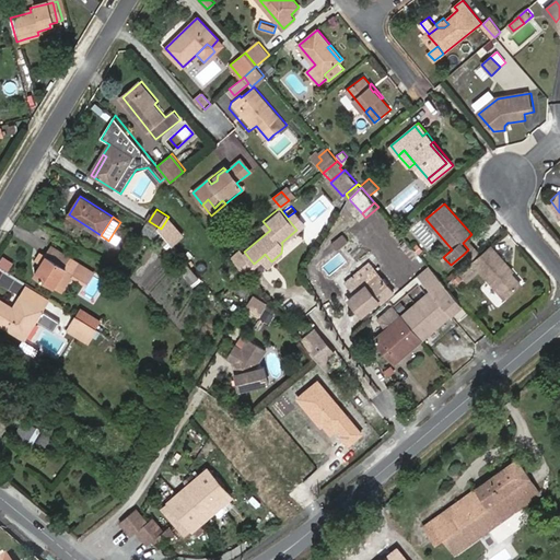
[(174,245),(185,235),(170,217),(168,217),(161,229),(174,245)]
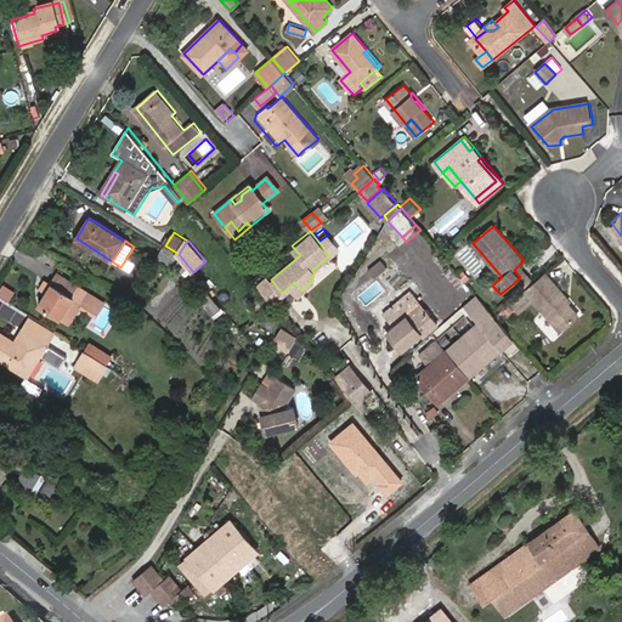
[(158,256),(173,265),(179,254),(165,246),(158,256)]
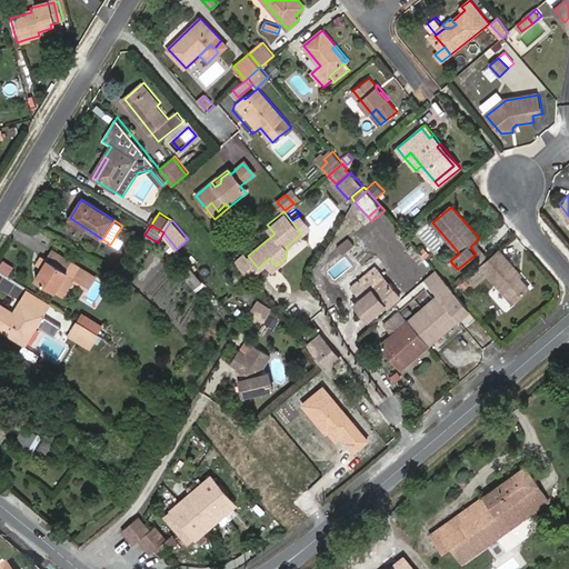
[(398,239),(405,233),(402,231),(399,227),(391,232),(398,239)]
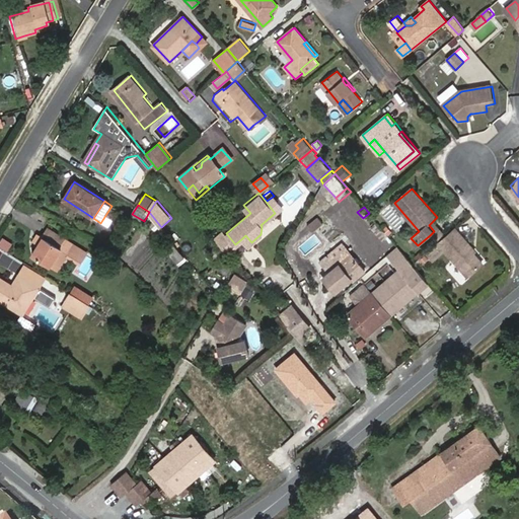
[(323,223),(317,216),(307,225),(312,231),(323,223)]
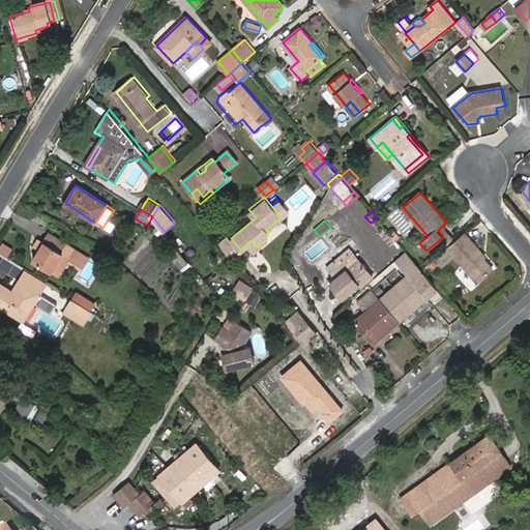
[(391,243),(396,239),(384,225),(379,230),(391,243)]
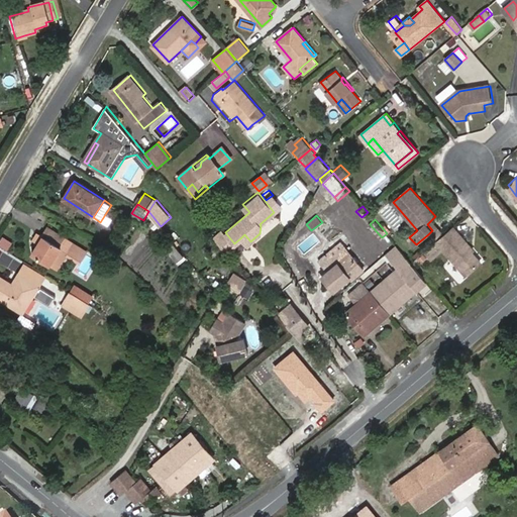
[(434,240),(442,233),(430,221),(427,224),(432,230),(428,234),(434,240)]
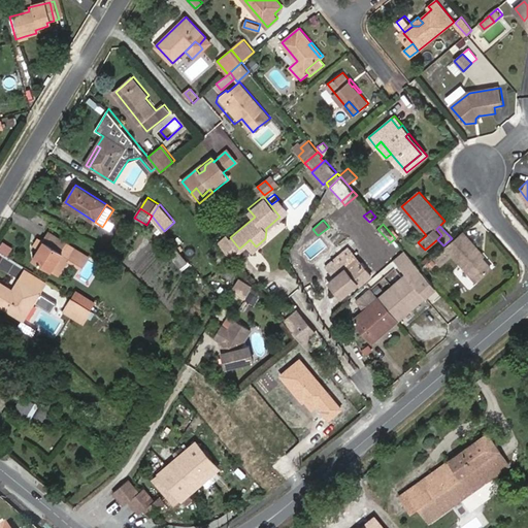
[(480,254),(481,253),(464,231),(434,257),(440,265),(453,255),(476,282),(492,269),(483,258),(480,254)]
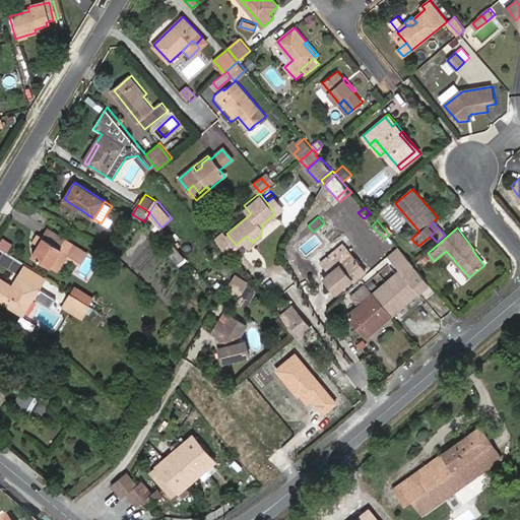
[(43,238),(39,245),(33,255),(51,266),(60,250),(68,254),(73,245),(49,230),(43,238)]
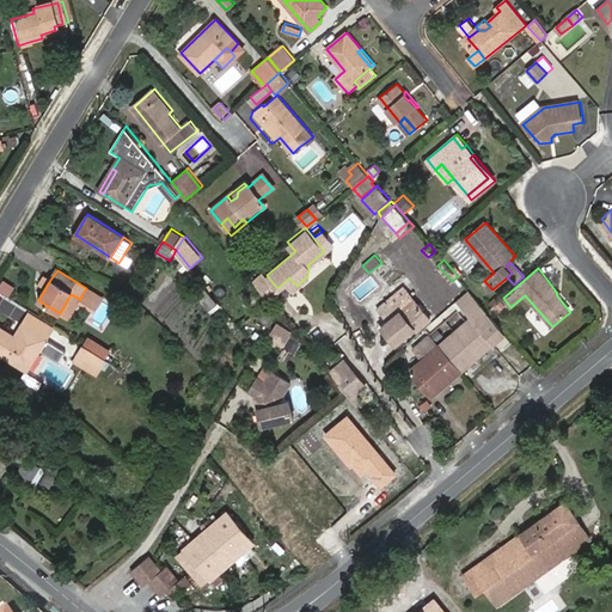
[(267,295),(276,287),(267,275),(256,283),(267,295)]
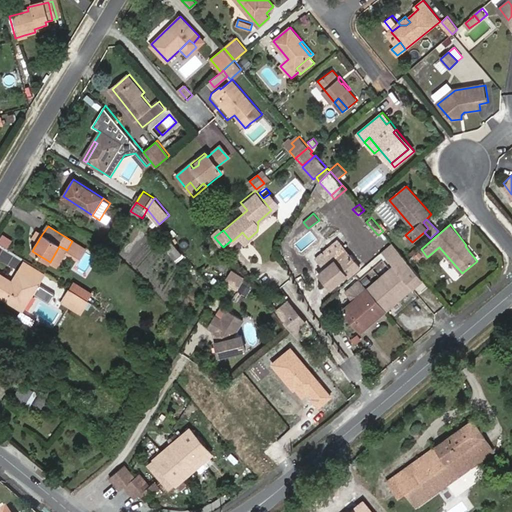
[(37,231),(33,238),(38,241),(42,234),(37,231)]
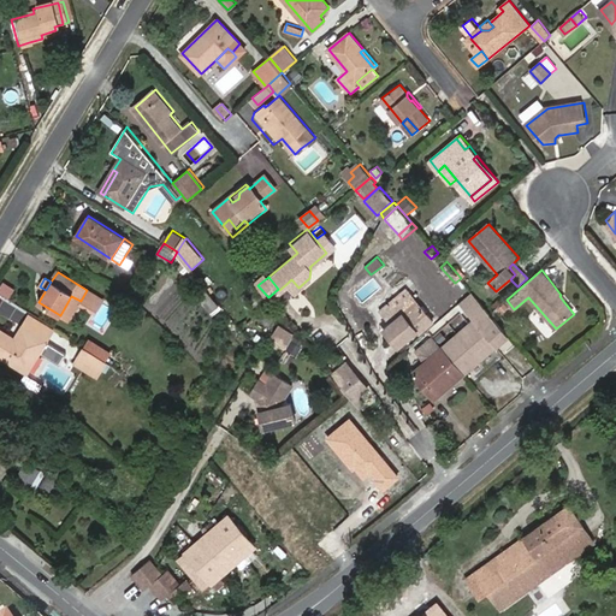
[(288,283),(294,291),(298,288),(291,279),(288,283)]
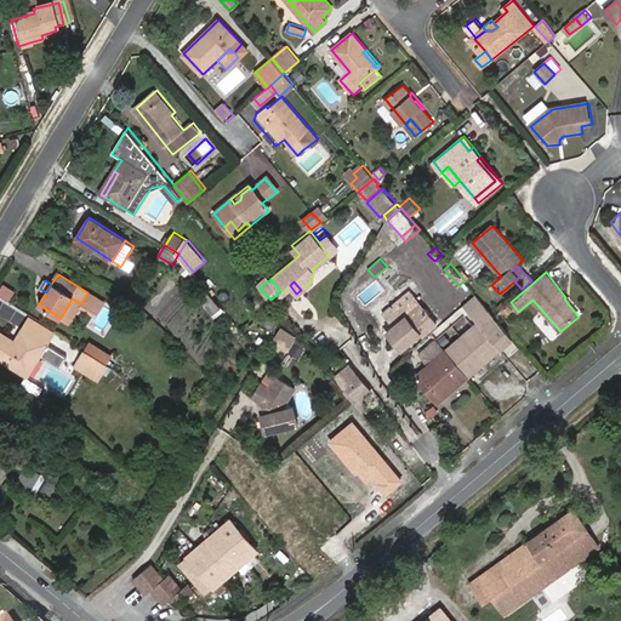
[(214,314),(223,307),(204,284),(195,291),(214,314)]
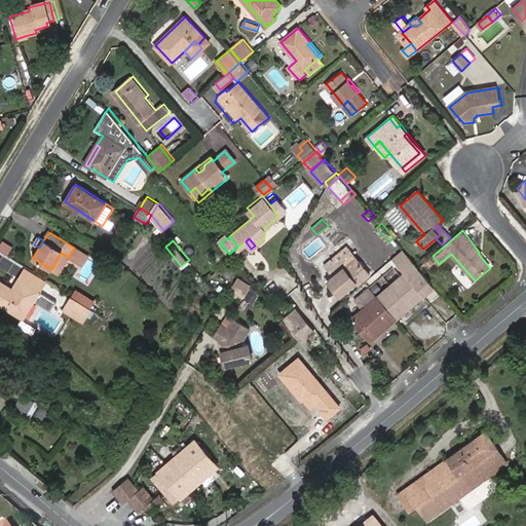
[(357,260),(346,247),(325,265),(332,273),(333,275),(328,279),(340,296),(355,283),(358,286),(371,274),(359,259),(357,260)]
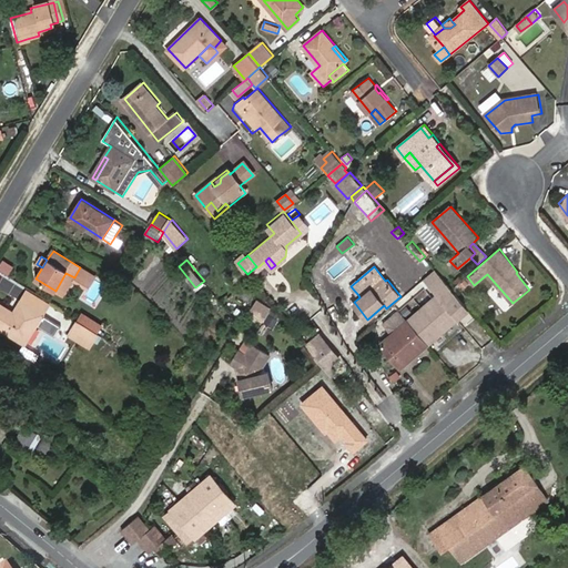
[(425,282),(427,285),(399,310),(429,344),(470,307),(454,288),(438,271),(425,282)]
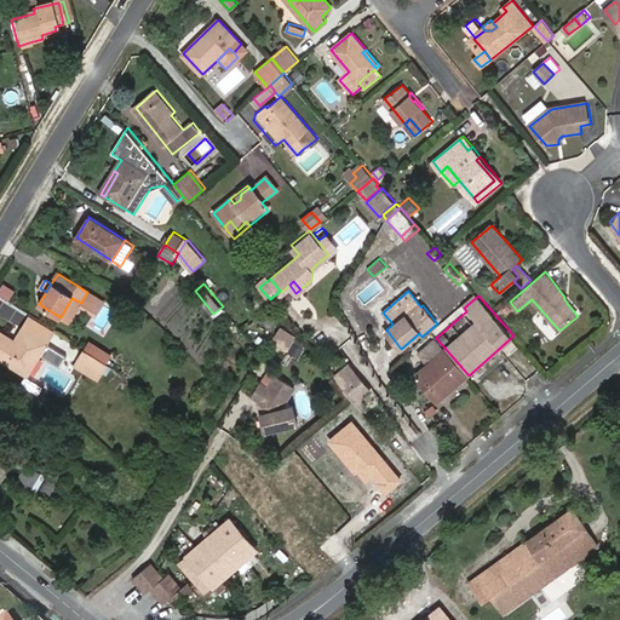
[(61,317),(69,323),(81,303),(72,298),(61,317)]
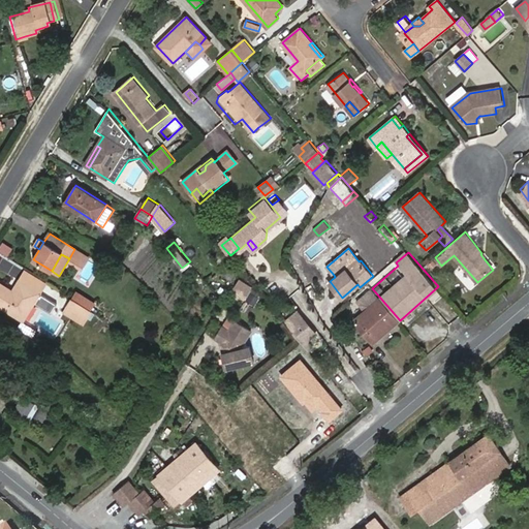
[(78,279),(90,286),(98,273),(87,266),(78,279)]
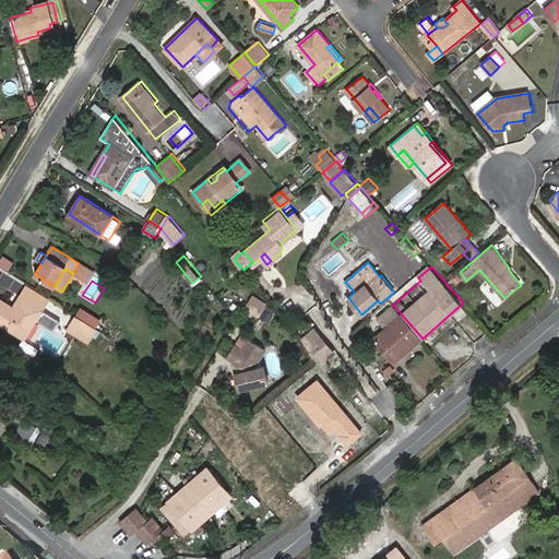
[(49,298),(28,284),(21,297),(43,310),(49,298)]
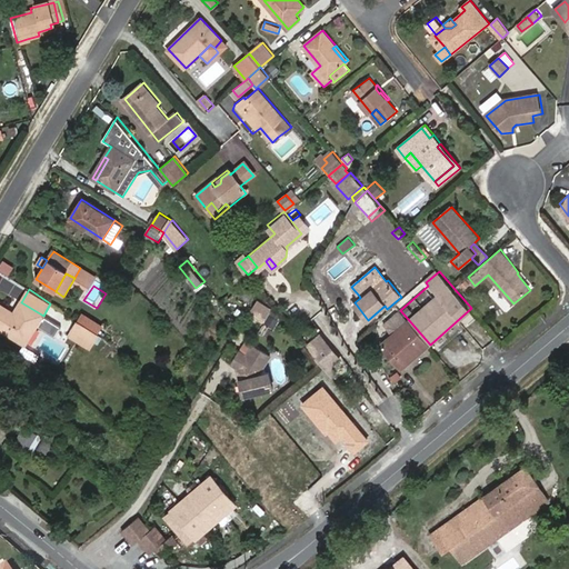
[(265,320),(273,306),(259,297),(250,311),(265,320)]
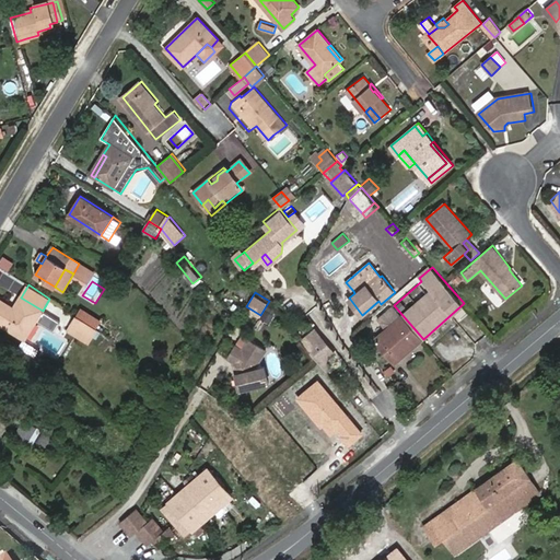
[(0,324),(25,339),(43,311),(21,298),(14,308),(0,300),(0,324)]
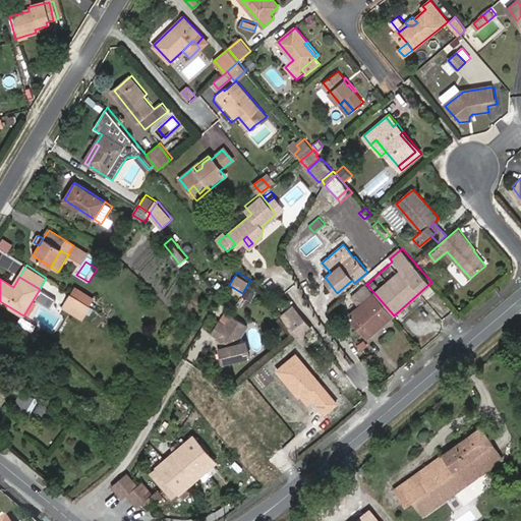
[(367,338),(394,315),(366,284),(352,296),(359,305),(348,314),(367,338)]
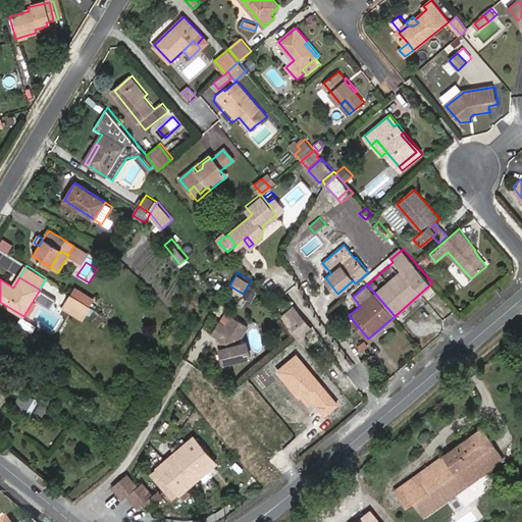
[(92,307),(95,302),(75,289),(71,295),(92,308),(92,307)]
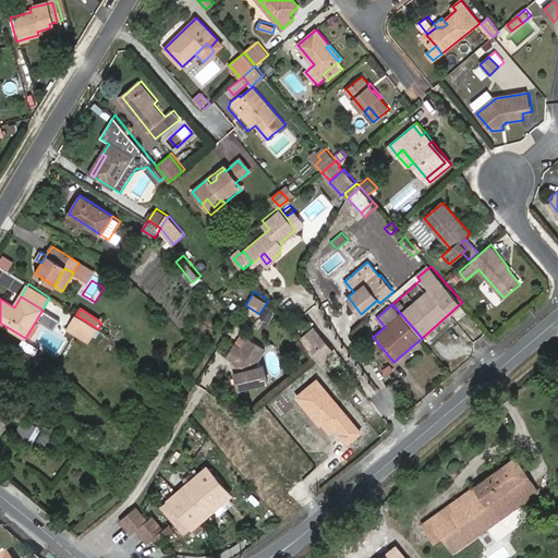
[(69,328),(89,341),(98,329),(76,315),(69,328)]
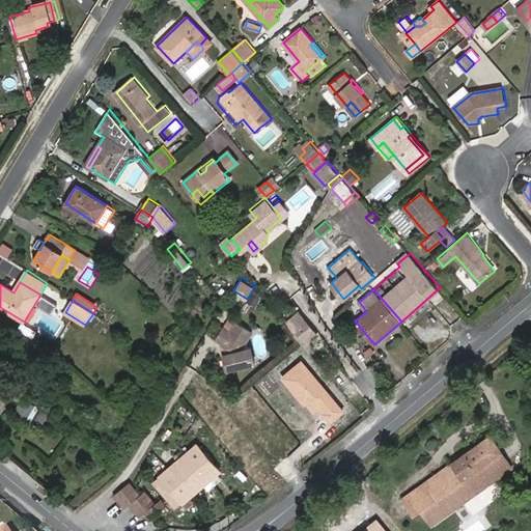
[(306,346),(319,336),(301,313),(288,324),(301,340),(306,346)]
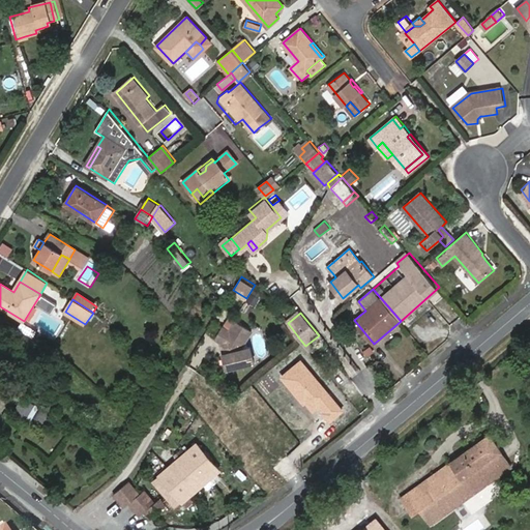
[(230,332),(224,328),(216,341),(225,346),(226,350),(224,354),(228,371),(245,366),(242,350),(253,332),(236,323),(230,332)]
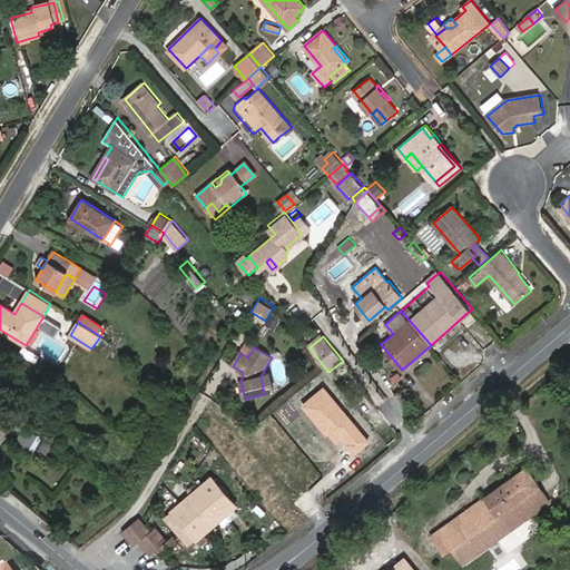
[(15,443),(28,451),(39,434),(25,426),(15,443)]
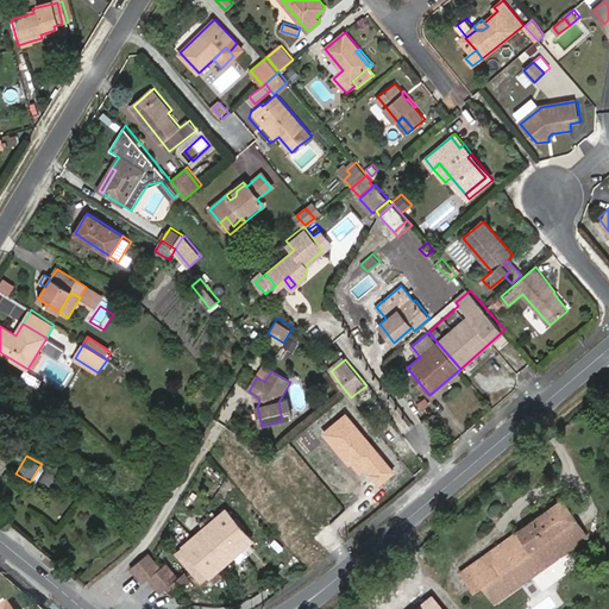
[(589,537),(563,498),(460,572),(473,591),(484,584),(497,602),(589,537)]
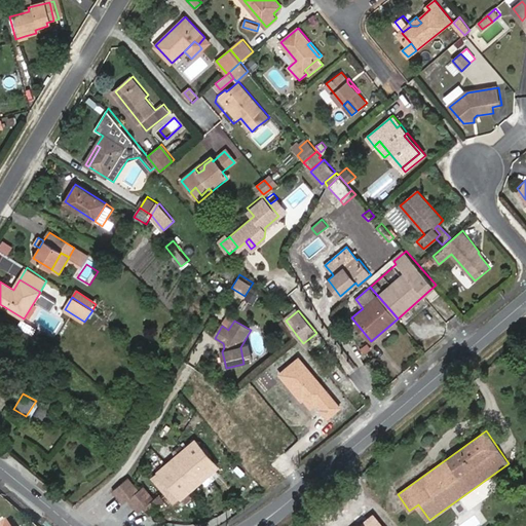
[(157,472),(157,474),(152,477),(175,503),(219,467),(195,440),(185,449),(179,454),(163,466),(158,471),(157,472)]
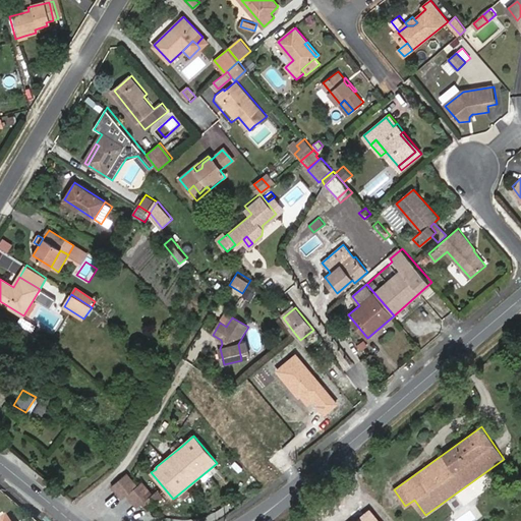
[(138,485),(127,472),(112,485),(123,499),(127,496),(139,508),(143,504),(150,510),(164,498),(157,490),(153,494),(142,482),(138,485)]
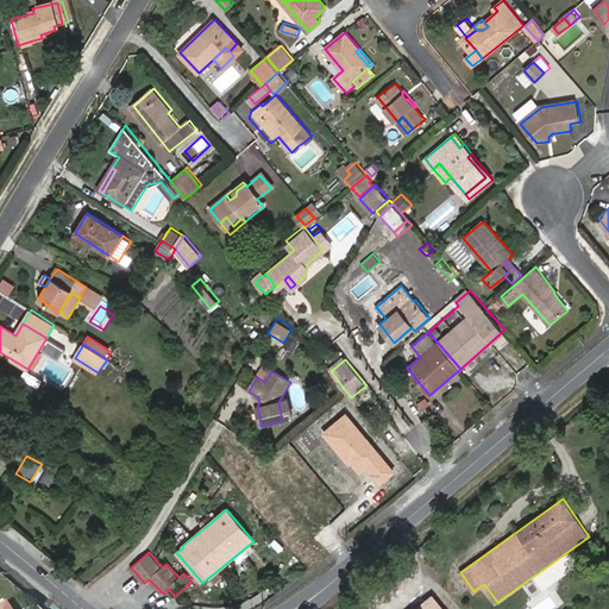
[(0,606),(1,608),(12,608),(6,598),(0,602),(0,606)]
